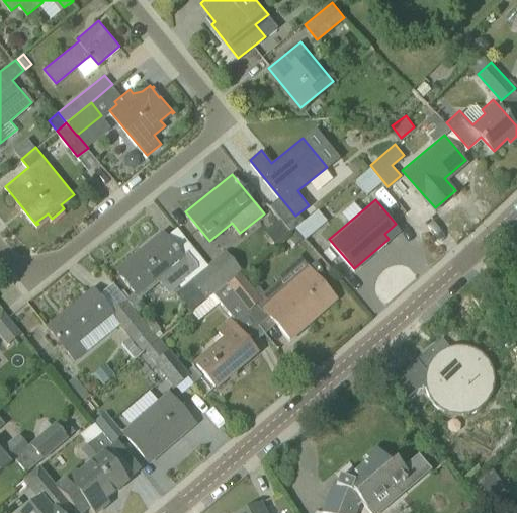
[(317,207),(295,226),(306,237),(327,219),(317,207)]
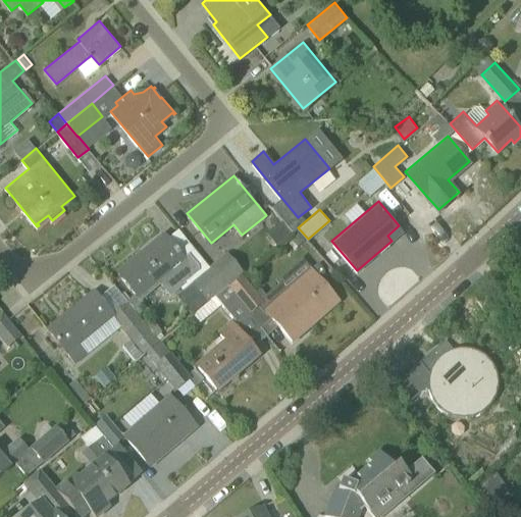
[(185,281),(200,269),(199,264),(189,252),(184,256),(164,233),(117,270),(141,299),(161,282),(170,295),(186,282),(185,281)]
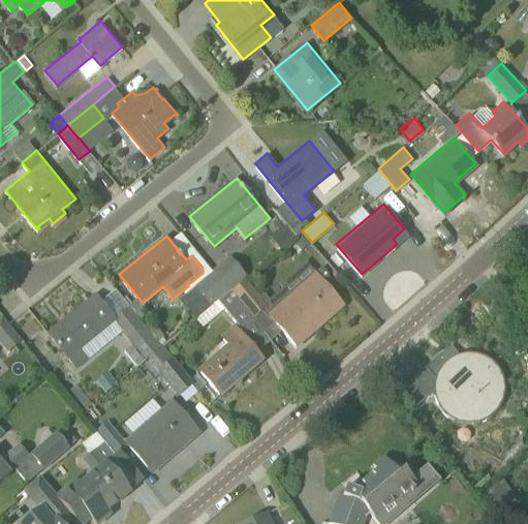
[(230,254),(215,268),(230,287),(247,274),(230,254)]
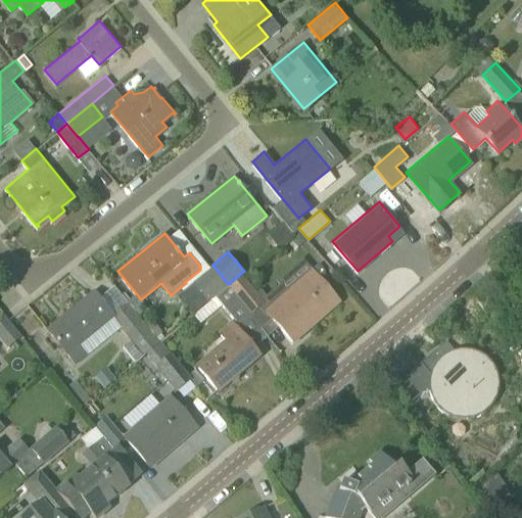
[(228,284),(212,265),(177,293),(193,313),(228,284)]
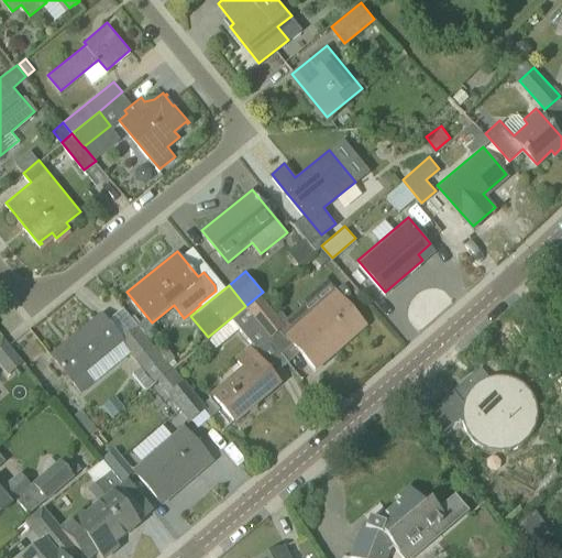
[(261,295),(248,306),(271,335),(268,336),(282,352),(294,341),(315,365),(352,332),(349,327),(361,317),(333,285),(286,326),(261,295)]
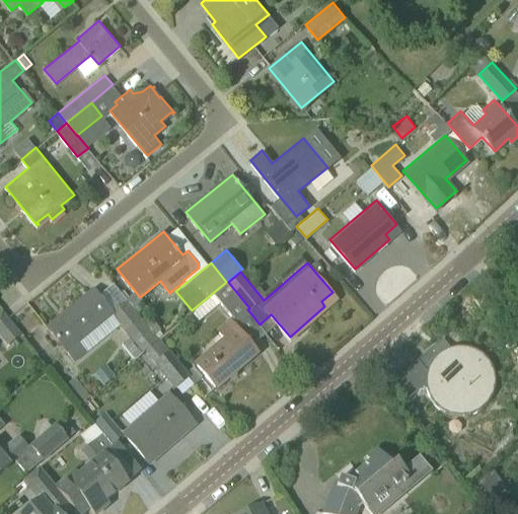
[(249,308),(228,282),(215,293),(234,317),(232,318),(230,316),(216,328),(223,337),(195,361),(216,385),(246,360),(240,353),(266,331),(260,324),(247,309),(249,308)]
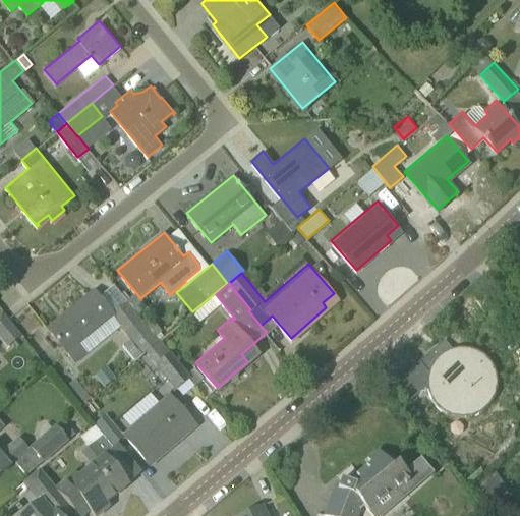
[(145,324),(139,318),(126,301),(113,312),(95,289),(48,327),(61,342),(76,361),(89,351),(121,325),(130,337),(122,343),(134,359),(143,352),(146,350),(158,341),(154,336),(145,324)]
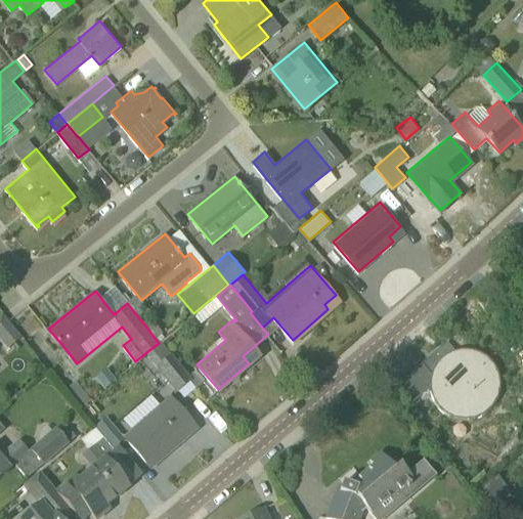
[(0,313),(0,336),(8,347),(22,336),(3,312),(0,313)]
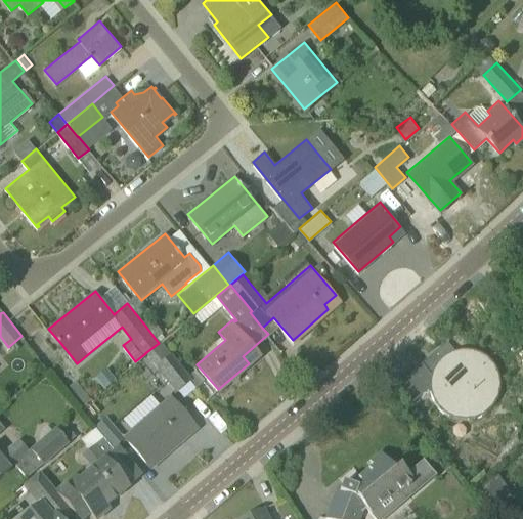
[(153,320),(145,326),(155,338),(162,333),(153,320)]
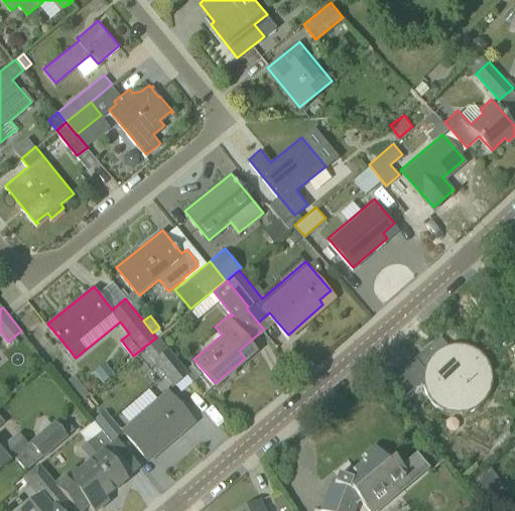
[(390,377),(403,393),(405,395),(417,386),(424,384),(425,387),(426,390),(427,393),(429,396),(431,399),(434,401),(436,403),(439,405),(442,407),(445,408),(448,409),(452,410),(455,410),(458,410),(462,410),(465,410),(468,409),(471,408),(474,406),(477,405),(480,403),(482,401),(484,398),(486,396),(488,393),(490,390),(491,387),(492,384),(492,381),(493,378),(493,375),(492,372),(492,369),(491,366),(490,364),(489,361),(488,358),(486,356),(484,353),(482,351),(480,349),(477,347),(475,346),(472,345),(469,344),(467,343),(464,342),(461,342),(458,342),(455,342),(452,342),(448,343),(445,344),(442,345),(440,347),(437,348),(435,350),(429,344),(390,377)]
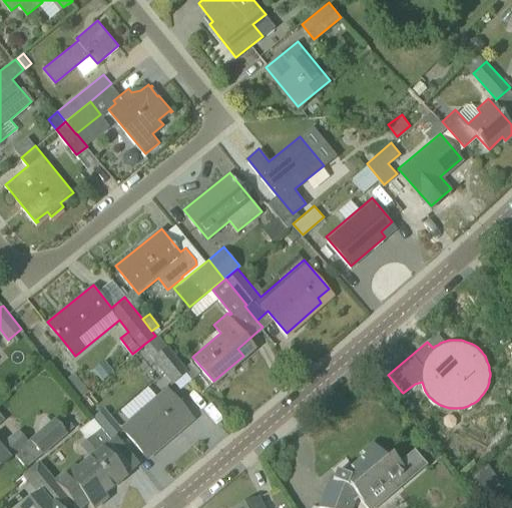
[(188,370),(168,344),(152,357),(172,382),(188,370)]
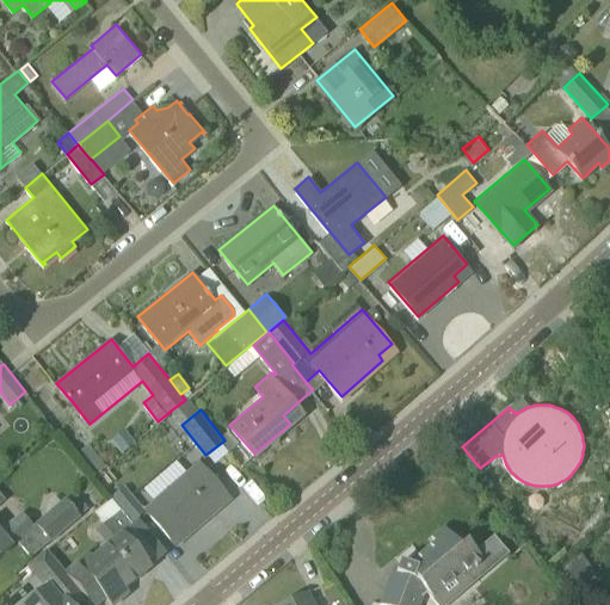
[(110,436),(121,450),(134,439),(123,426),(110,436)]
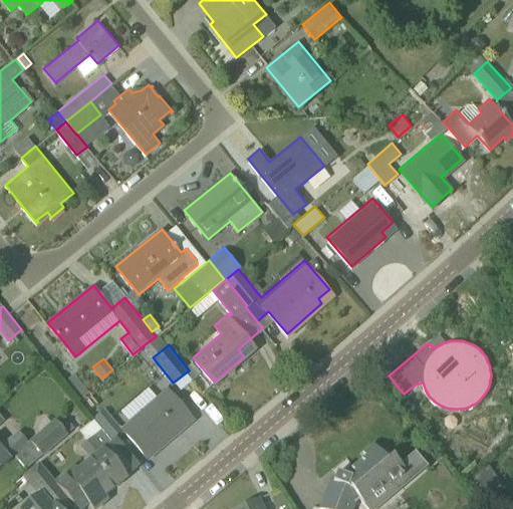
[(63,379),(77,398),(87,389),(73,371),(63,379)]
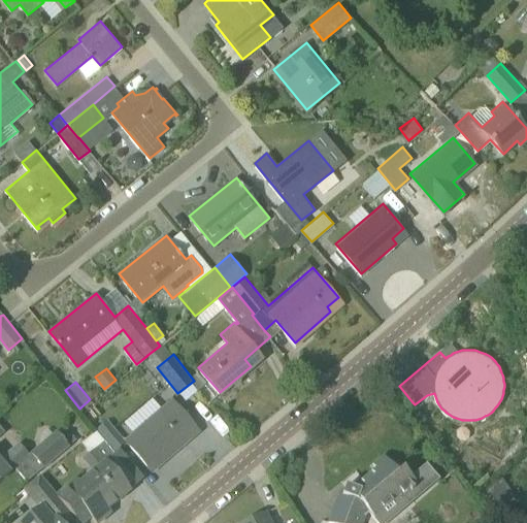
[(180,434),(194,423),(171,397),(125,437),(151,468),(185,438),(180,434)]
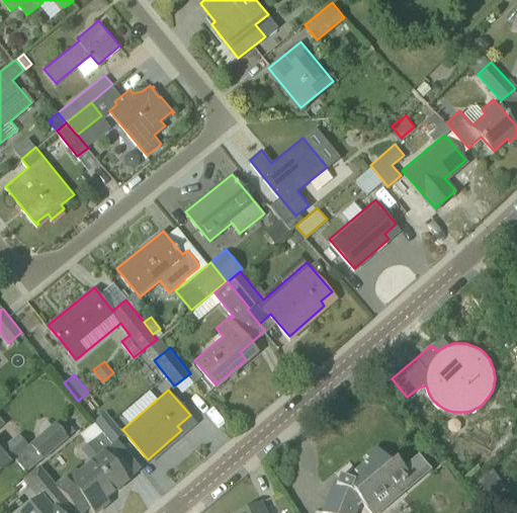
[(0,471),(11,461),(10,461),(15,456),(26,471),(42,456),(44,457),(69,436),(56,420),(29,441),(30,442),(28,444),(18,432),(0,448),(0,447),(0,471)]
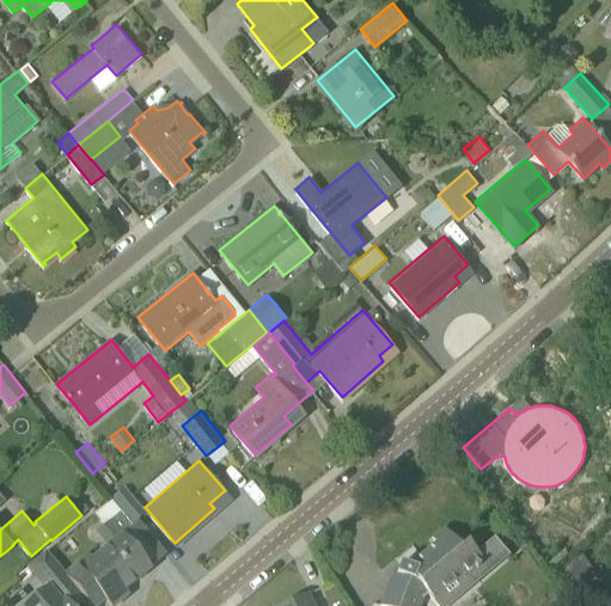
[(89,550),(65,569),(65,570),(85,595),(93,605),(105,594),(112,604),(128,592),(124,587),(151,565),(123,532),(134,522),(111,496),(95,509),(104,522),(96,530),(107,543),(92,555),(89,550)]
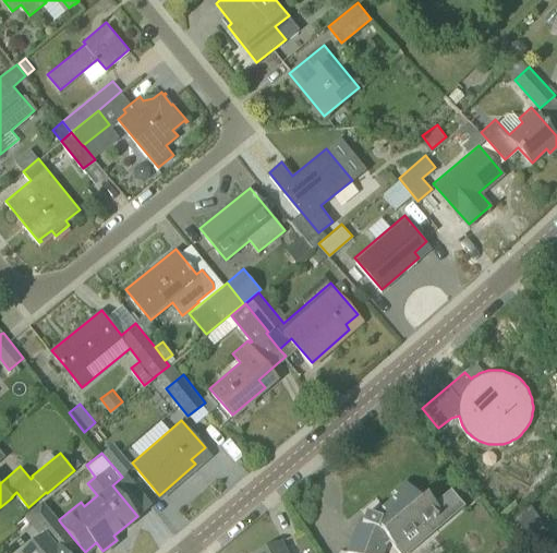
[(373,513),(366,511),(362,520),(359,519),(347,550),(354,552),(383,552),(388,541),(390,539),(396,545),(422,523),(426,526),(459,497),(451,488),(435,502),(427,492),(421,497),(406,479),(395,489),(397,492),(373,513)]
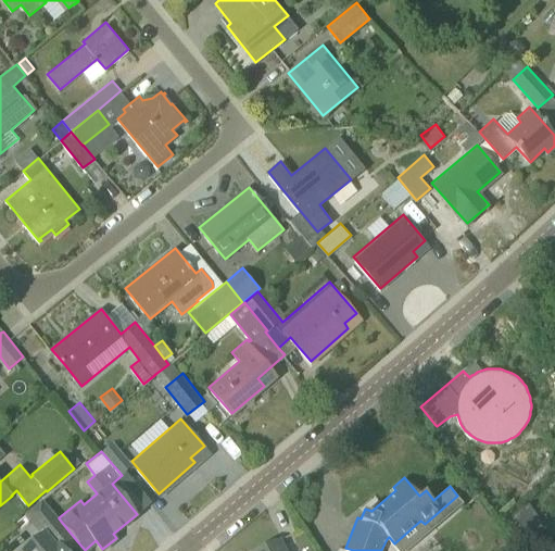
[(59,518),(59,517),(49,505),(32,520),(42,534),(24,549),(25,550),(65,550),(77,541),(59,518)]
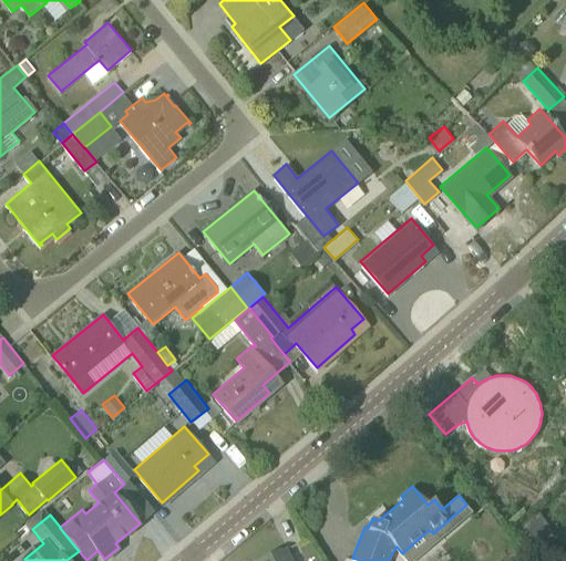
[(310,542),(301,547),(306,557),(315,552),(310,542)]
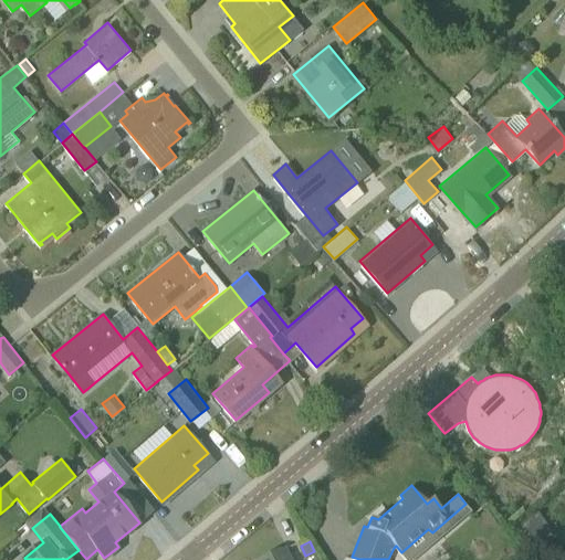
[(255,559),(292,559),(285,546),(255,559)]
